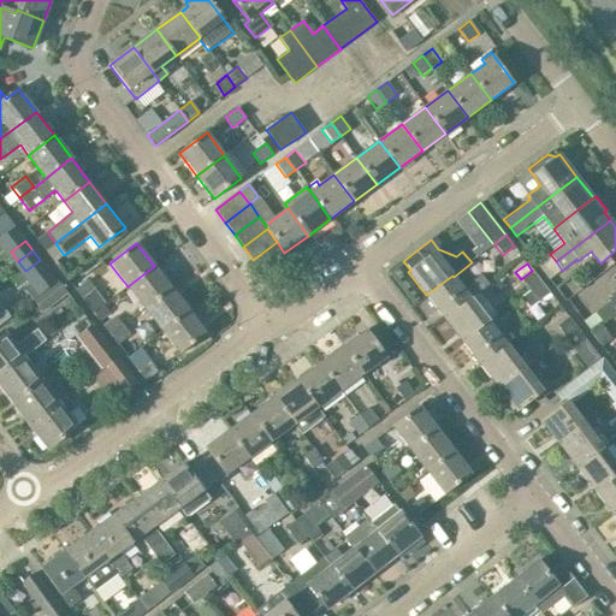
[(171,289),(154,266),(128,286),(144,309),(171,289)]
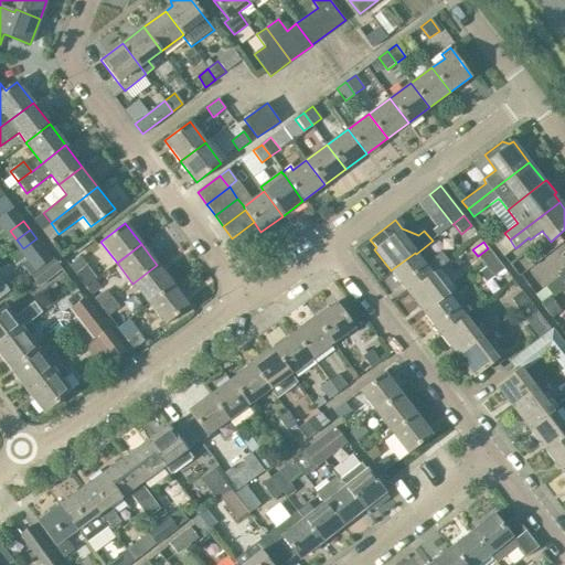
[(21,264),(30,275),(52,257),(44,246),(21,264)]
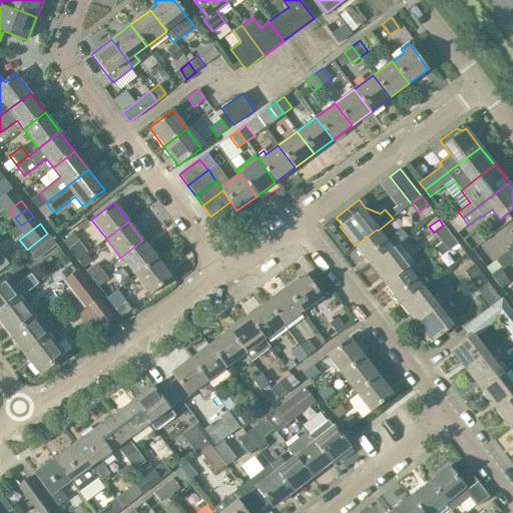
[(441,241),(451,233),(444,225),(443,225),(434,232),(441,241)]
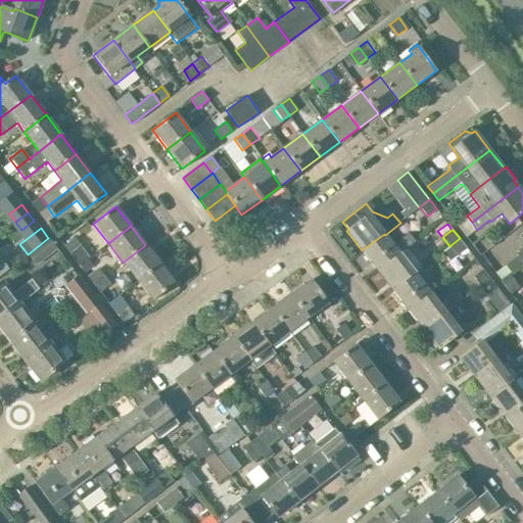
[(409,234),(393,245),(385,235),(384,234),(362,250),(377,270),(399,253),(400,254),(415,242),(409,234)]
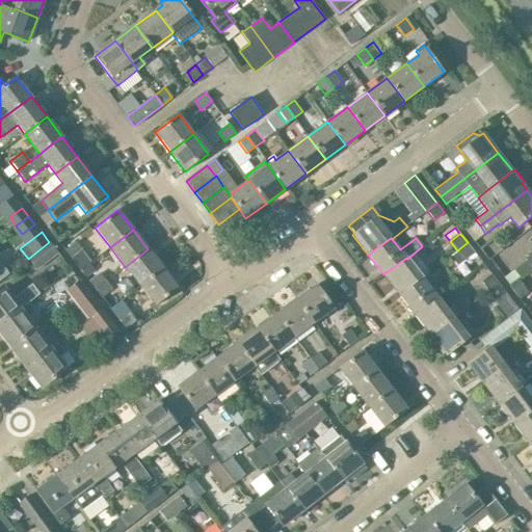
[(49,242),(28,259),(36,270),(58,254),(49,242)]
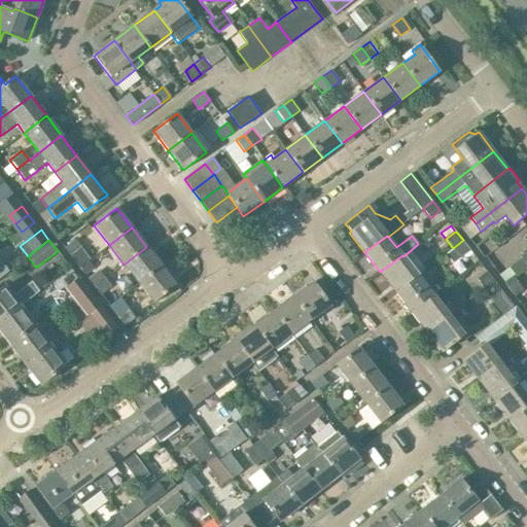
[(75,240),(65,248),(71,256),(81,248),(75,240)]
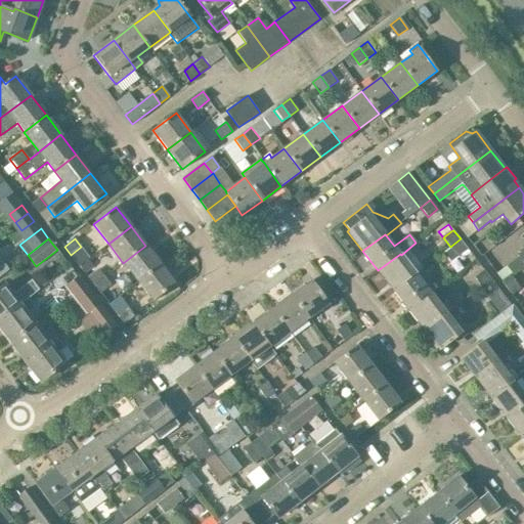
[(450,262),(461,255),(468,249),(461,238),(450,247),(451,248),(443,253),(450,262)]
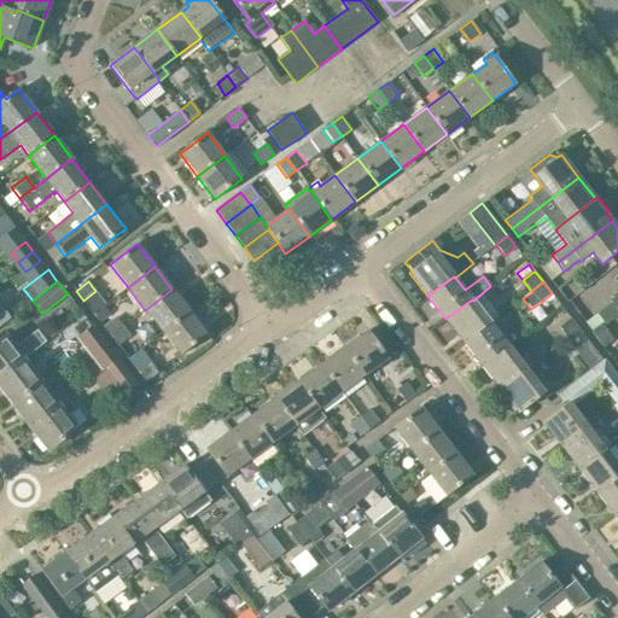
[(190,312),(172,290),(145,310),(163,332),(190,312)]
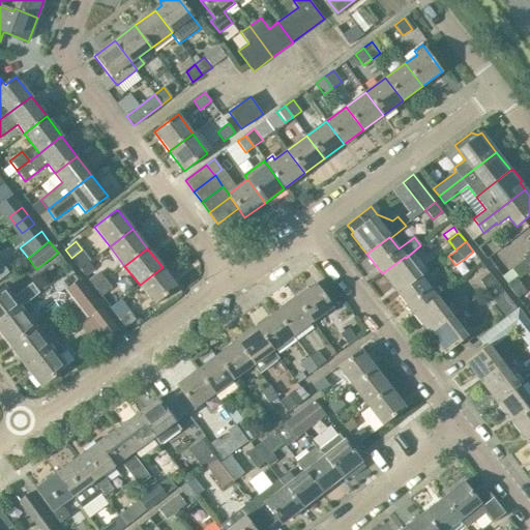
[(424,273),(418,264),(413,268),(406,258),(405,257),(382,273),(398,294),(420,276),(424,273)]
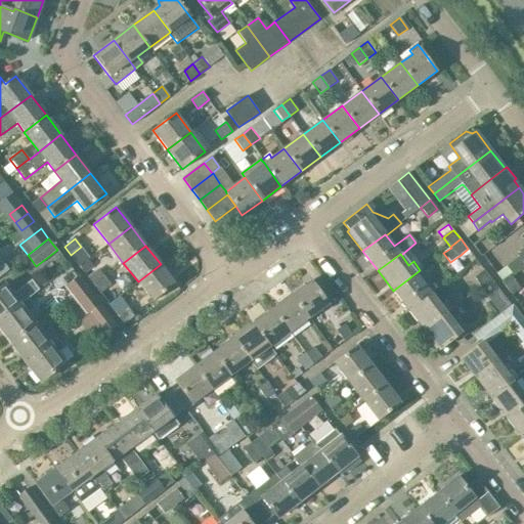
[(0,276),(10,269),(0,256),(0,276)]
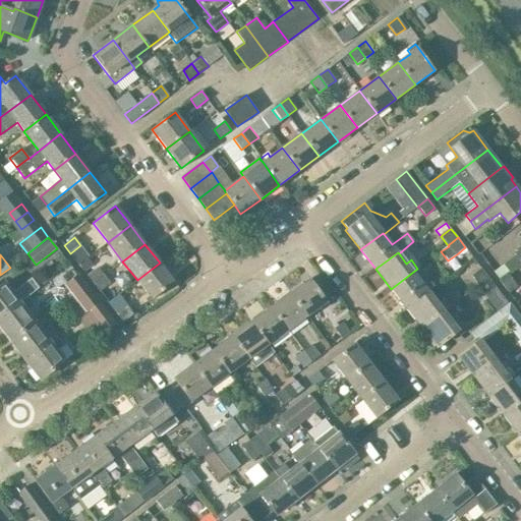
[(510,272),(520,263),(515,255),(503,265),(509,272),(510,272)]
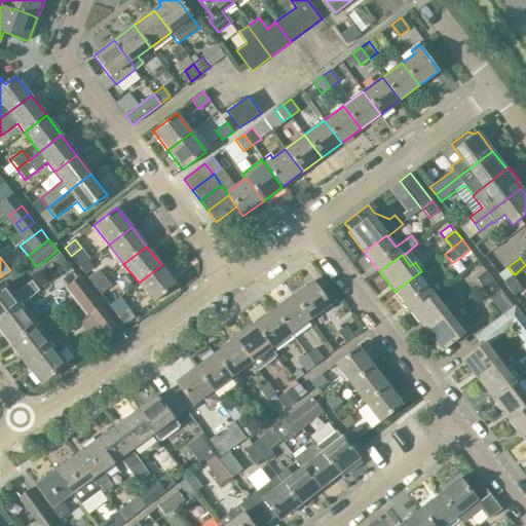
[(88,261),(81,267),(86,274),(94,268),(88,261)]
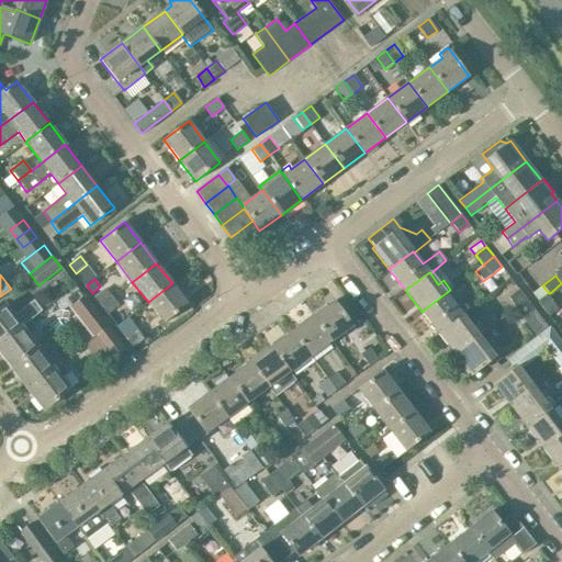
[(188,304),(172,283),(148,302),(164,323),(188,304)]
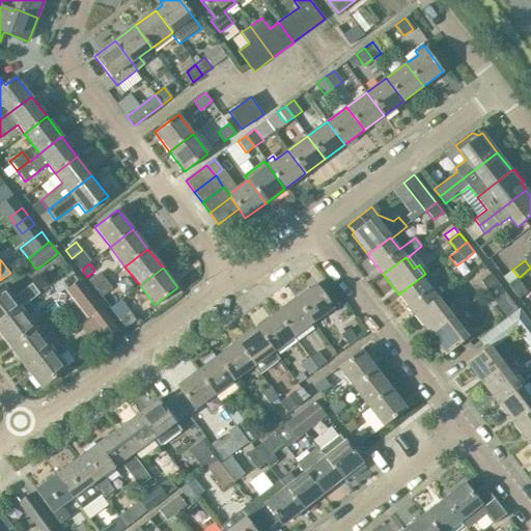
[(95,276),(89,281),(95,289),(106,281),(100,273),(95,276)]
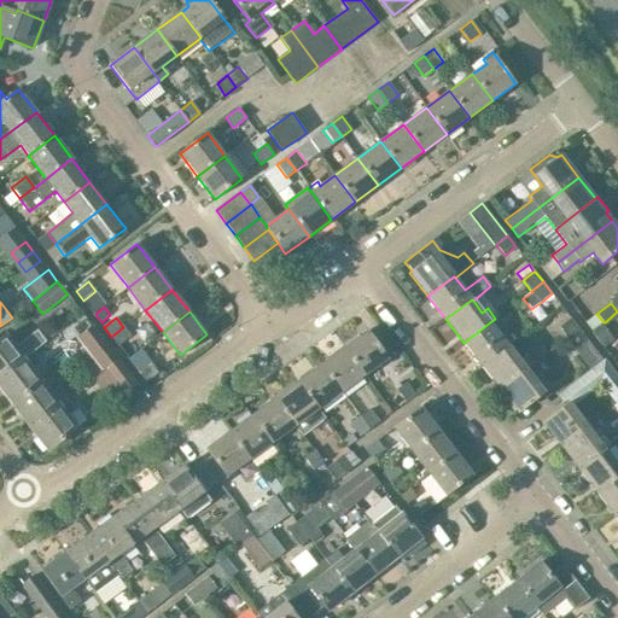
[(571,318),(561,325),(559,327),(566,337),(578,327),(571,318)]
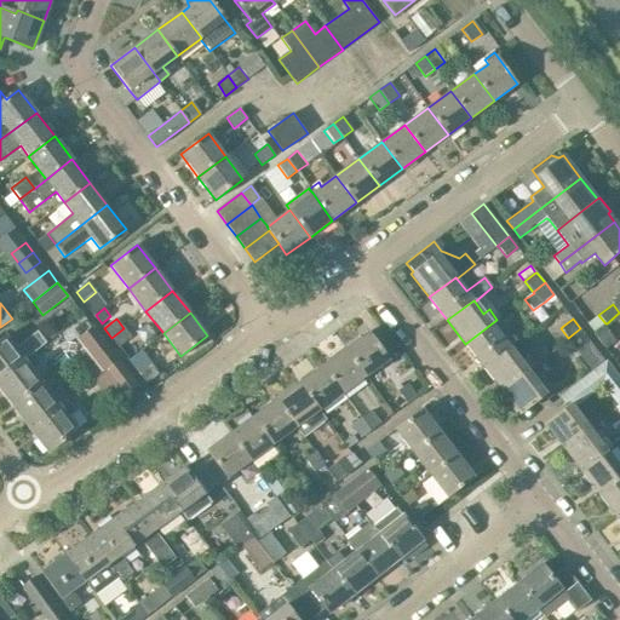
[(509,348),(503,339),(509,336),(497,320),(492,323),(465,344),(483,367),(509,348)]
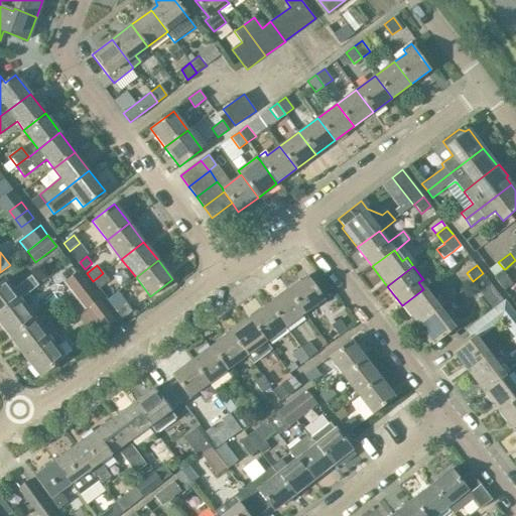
[(495,276),(494,277),(500,284),(504,290),(512,284),(502,271),(495,276)]
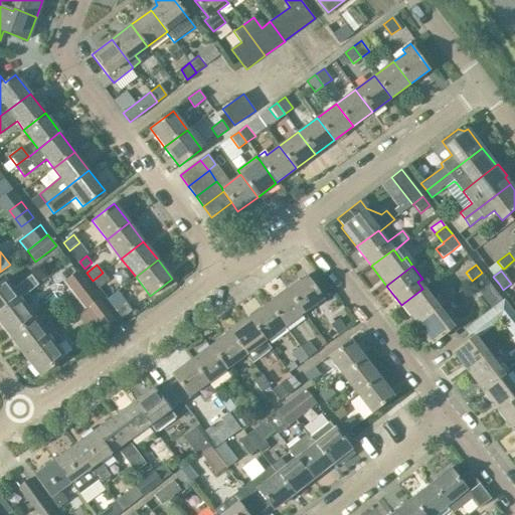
[(63,283),(69,291),(83,281),(76,272),(63,283)]
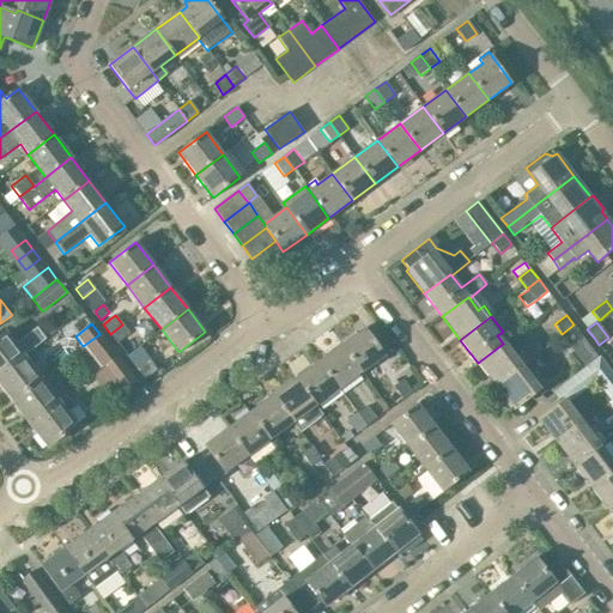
[(129,334),(122,325),(110,334),(117,344),(129,334)]
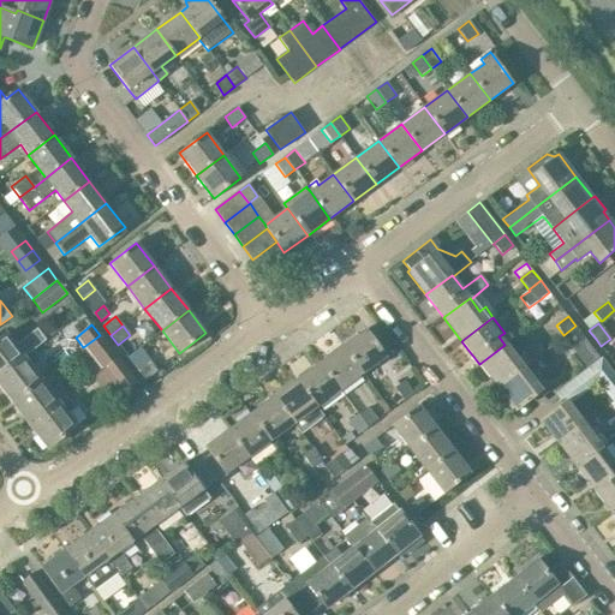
[(568,352),(585,339),(575,326),(563,335),(566,336),(560,341),(568,352)]
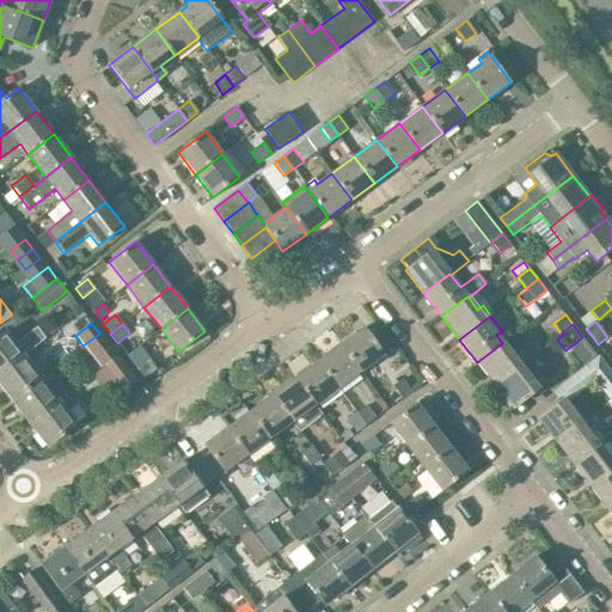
[(0,336),(0,373),(24,355),(46,338),(36,326),(14,343),(6,332),(0,336)]
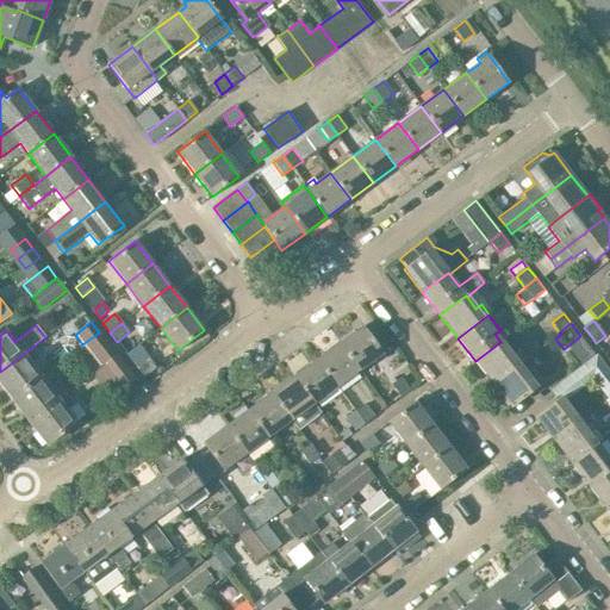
[(363,327),(340,343),(360,371),(383,353),(363,327)]
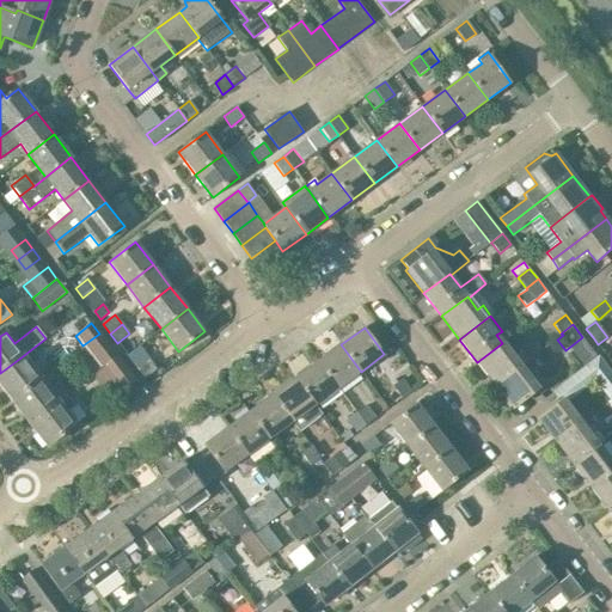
[(104,366),(116,356),(99,334),(83,346),(101,368),(104,366)]
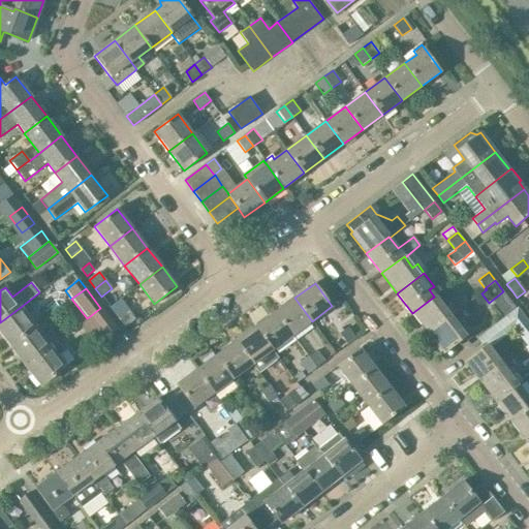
[(0,333),(10,346),(36,327),(29,315),(34,311),(28,302),(39,292),(21,307),(0,322),(0,333)]
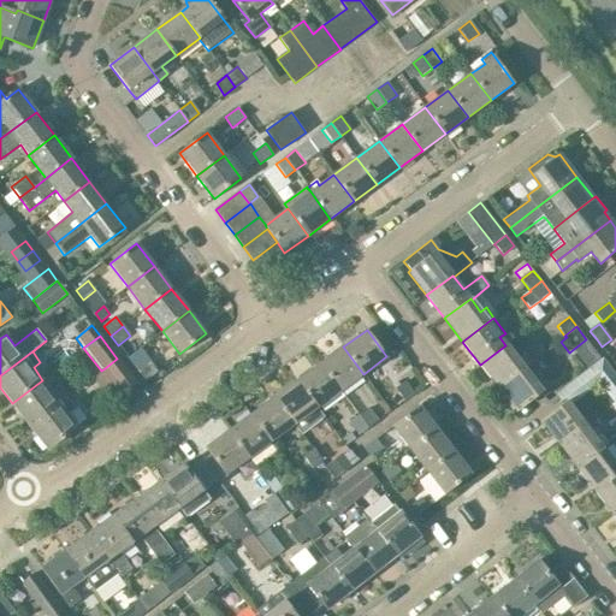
[(480,365),(497,388),(523,367),(525,369),(529,366),(543,355),(534,344),(516,359),(507,345),(505,345),(480,365)]
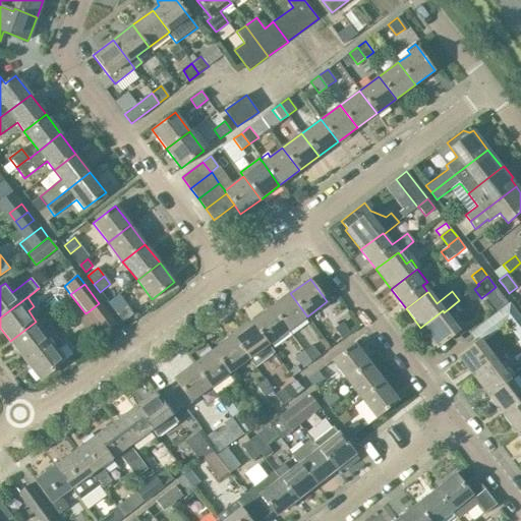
[(290,293),(271,307),(288,331),(307,316),(290,293)]
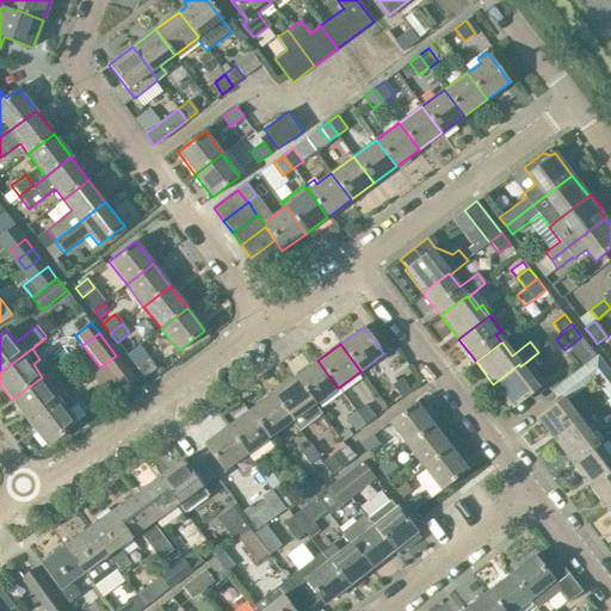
[(135,380),(116,356),(104,365),(122,388),(135,380)]
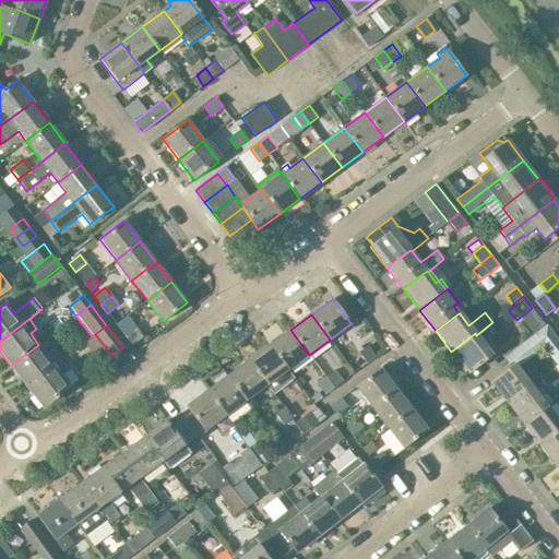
[(556,337),(547,325),(520,346),(528,358),(556,337)]
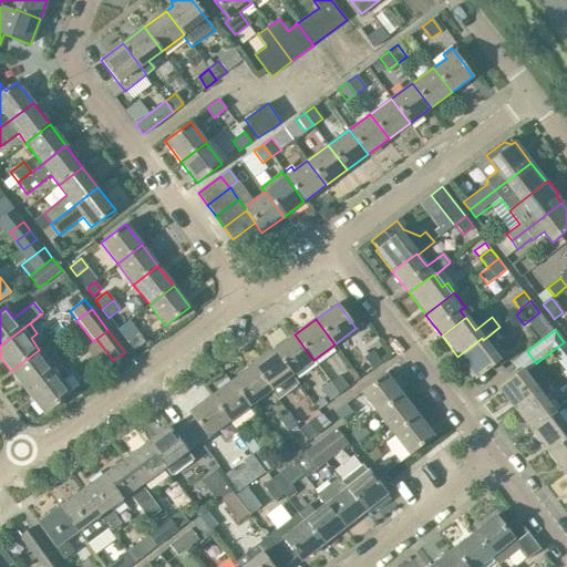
[(138,333),(126,342),(134,351),(145,342),(138,333)]
